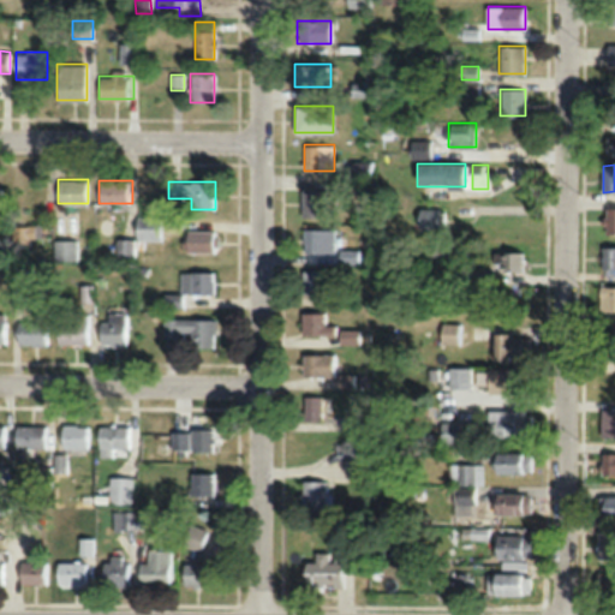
[(302,216),(328,216),(328,189),(302,189),(302,216)]
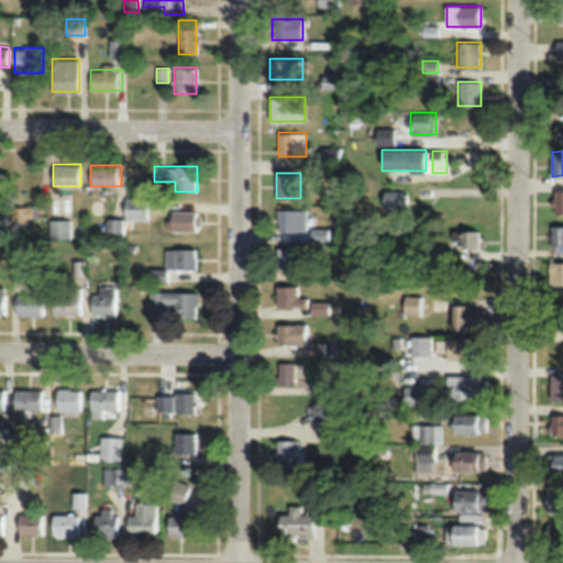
[(553,213),(562,212),(562,189),(553,189),(553,213)]
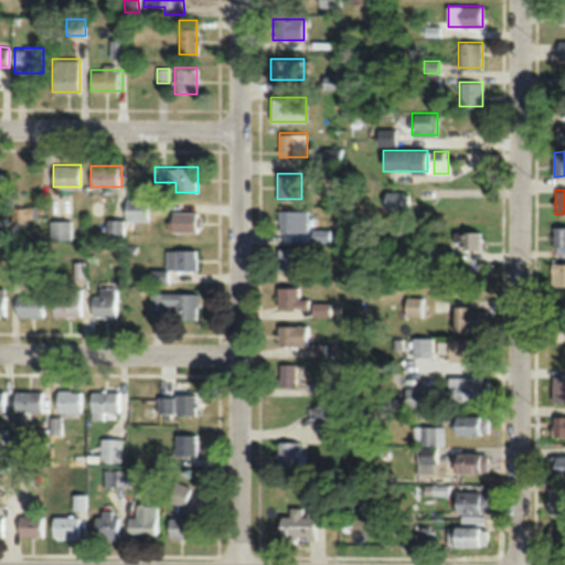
[(384,192),(384,211),(409,211),(409,192),(384,192)]
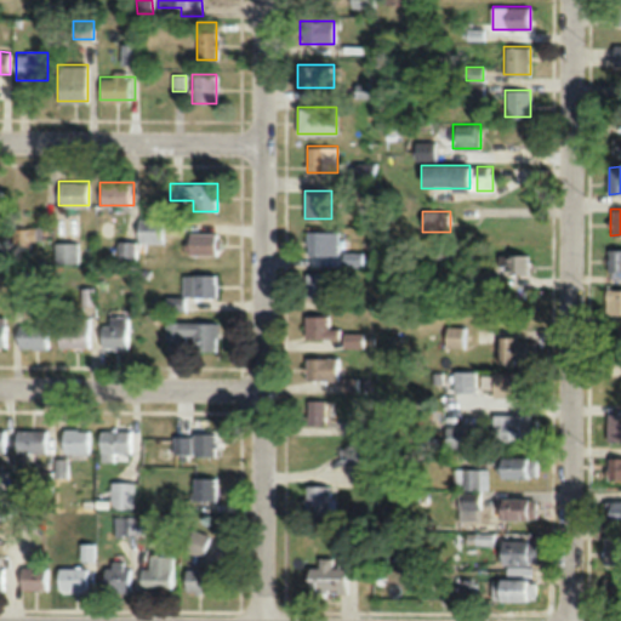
[(118,263),(140,263),(140,241),(165,240),(165,218),(138,220),(138,240),(118,240),(118,263)]
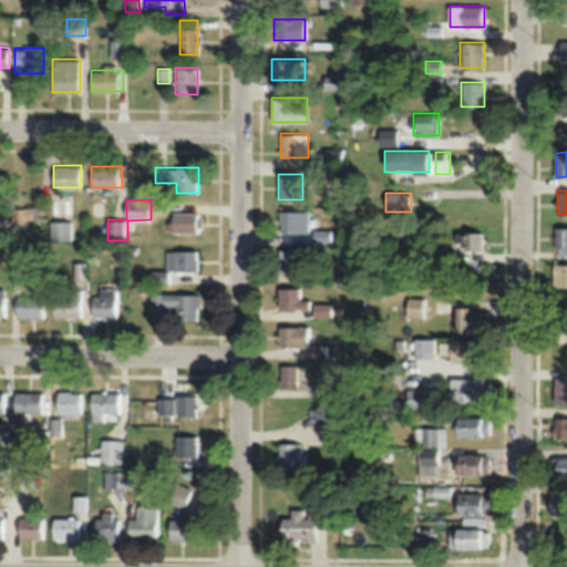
[(310,209),(280,209),(280,232),(310,232),(310,209)]
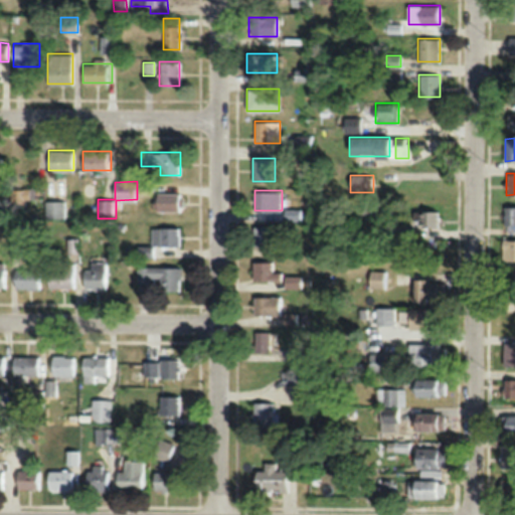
[(152,192),(152,210),(182,210),(182,192),(152,192)]
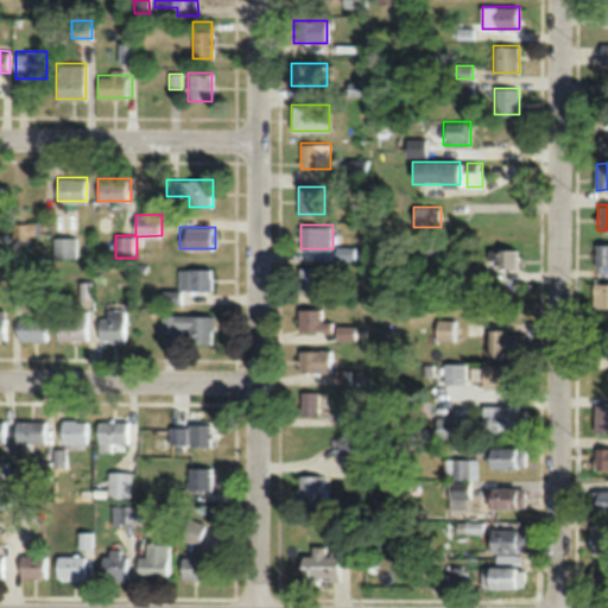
[(77,236),(55,236),(55,259),(77,259),(77,236)]
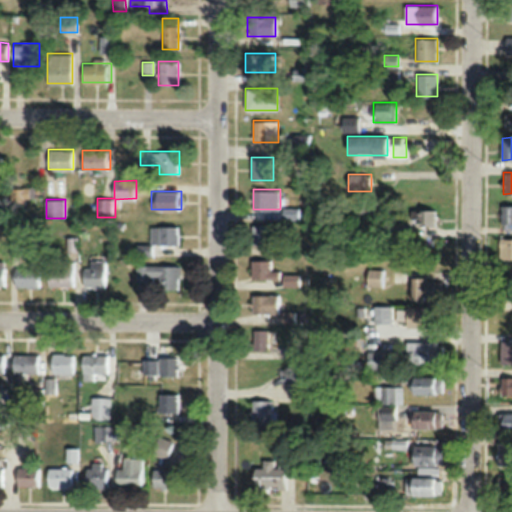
[(511,204),(500,204),(500,223),(511,223),(511,204)]
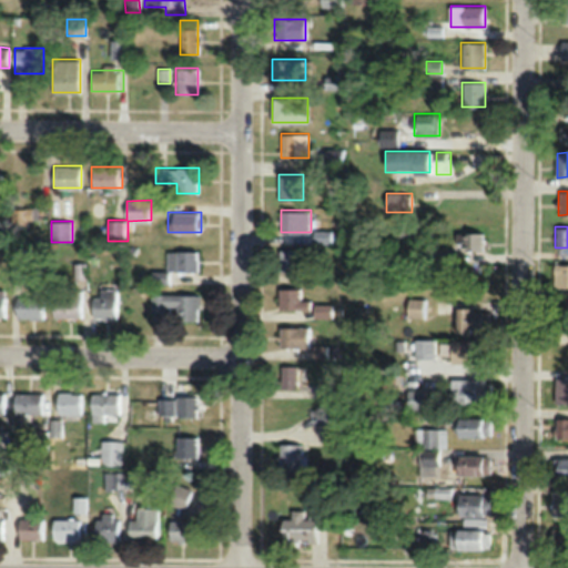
[(333,243),(333,230),(314,230),(314,243),(333,243)]
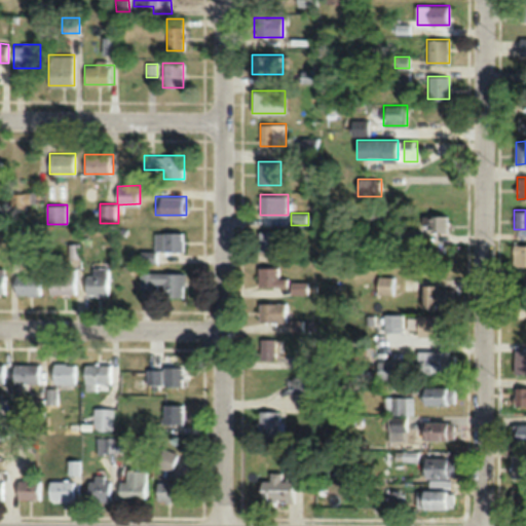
[(448,230),(448,213),(425,213),(425,230),(448,230)]
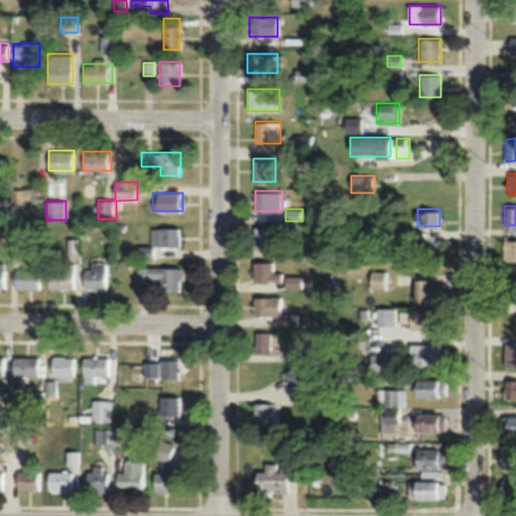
[(253,246),(273,246),(273,226),(253,226),(253,246)]
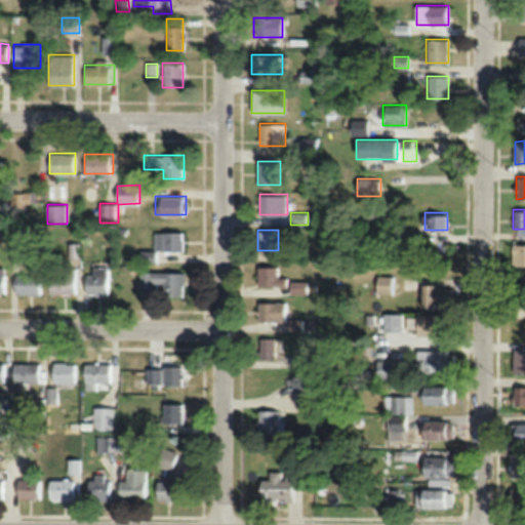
[(422,230),(403,230),(403,244),(422,244),(422,230)]
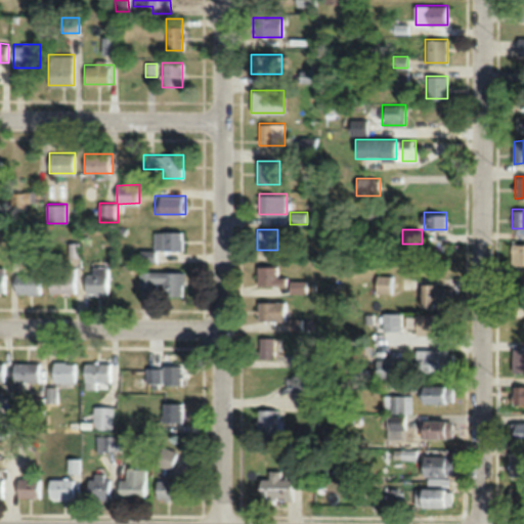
[(182,249),(182,230),(155,230),(155,250),(139,250),(139,261),(158,261),(158,249),(182,249)]
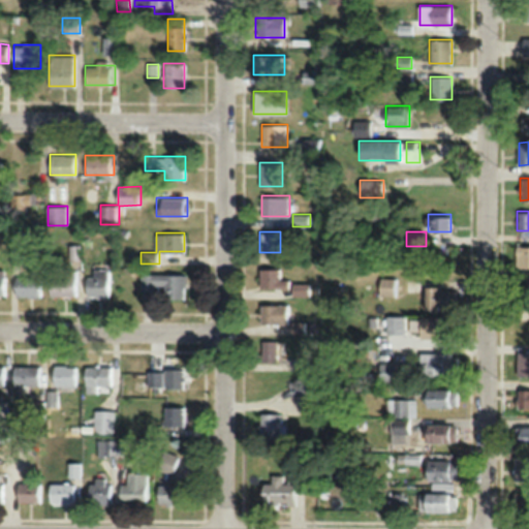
[(528,245),(516,246),(516,267),(528,267),(528,245)]
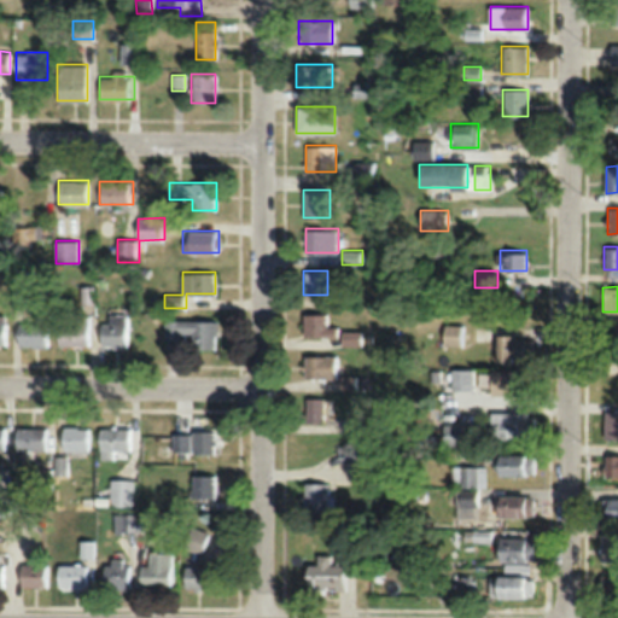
[(338,325),(327,325),(327,313),(303,313),(303,334),(338,334),(338,325)]
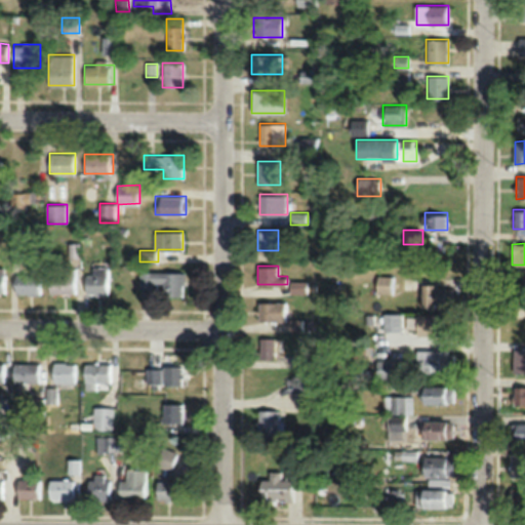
[(110,294),(110,267),(87,267),(87,294),(110,294)]
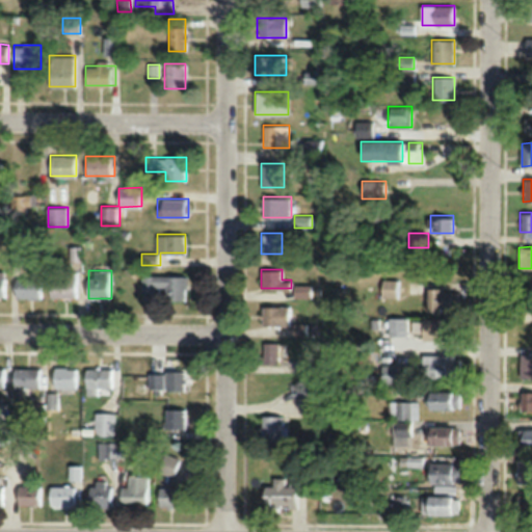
[(186,275),(141,275),(141,291),(164,291),(164,300),(186,300),(186,275)]
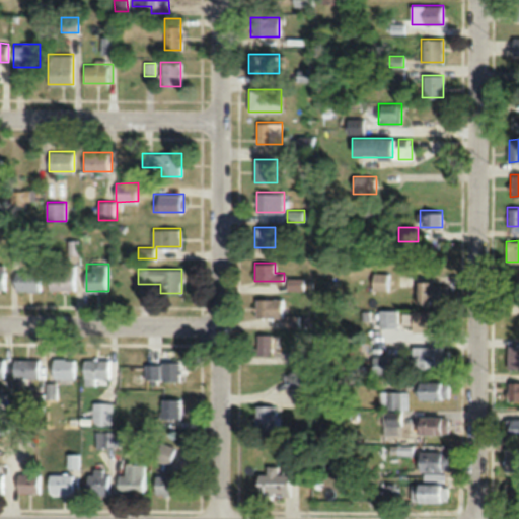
[(41,290),(41,271),(15,271),(15,290),(41,290)]
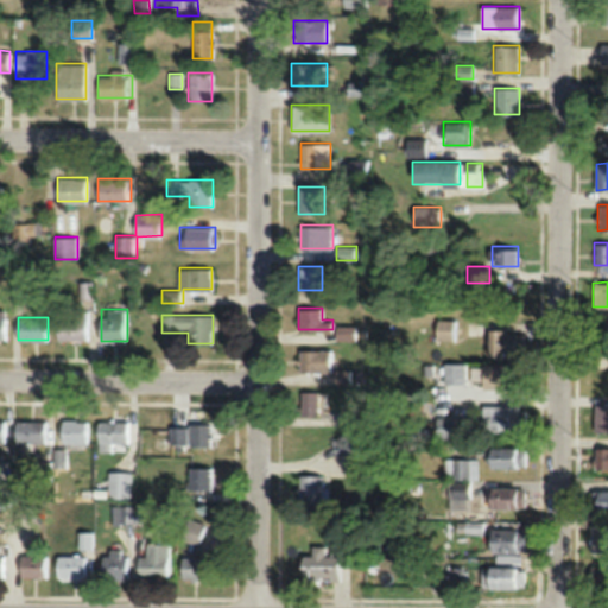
[(88,340),(88,317),(56,317),(56,340),(88,340)]
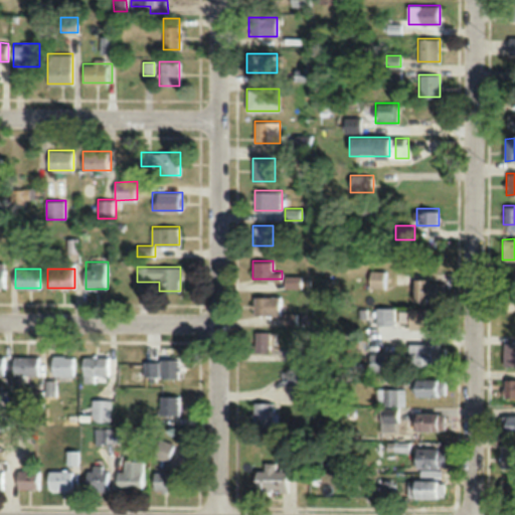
[(369,289),(384,289),(384,270),(369,270),(369,289)]
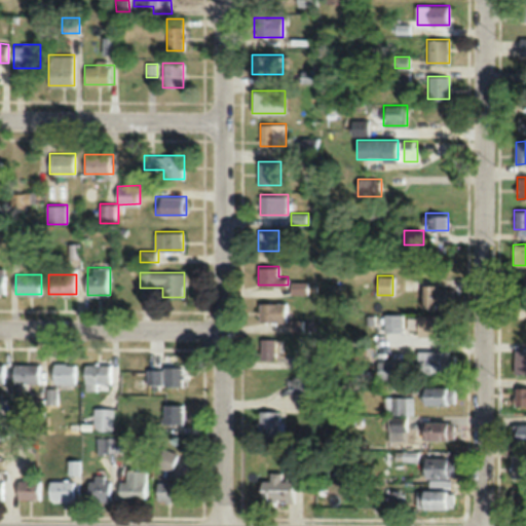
[(308,280),(291,280),(291,294),(308,294),(308,280)]
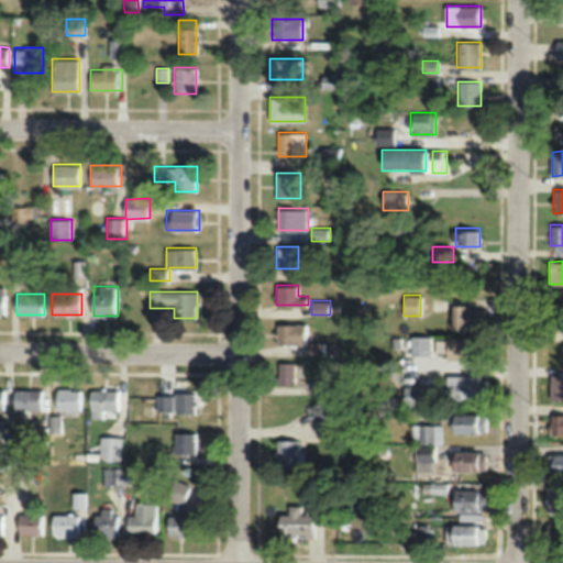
[(562,301),(550,302),(550,323),(562,323),(562,301)]
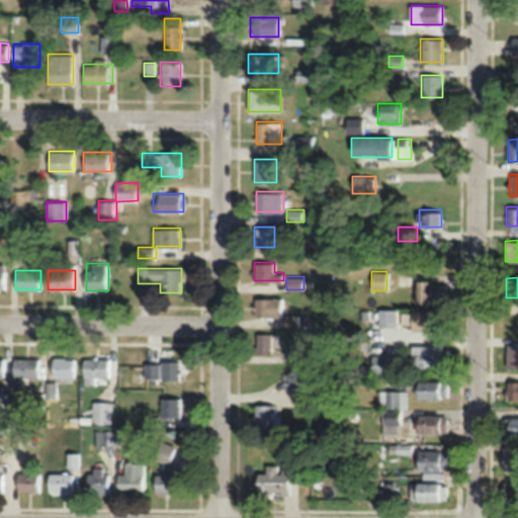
[(415,300),(441,300),(441,280),(415,280),(415,300)]
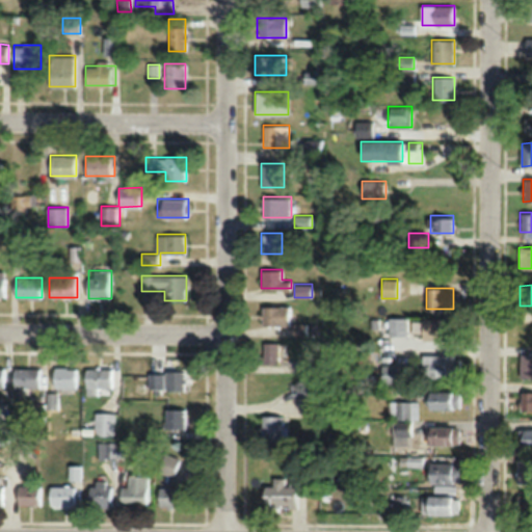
[(261,304),(261,324),(289,324),(289,304),(261,304)]
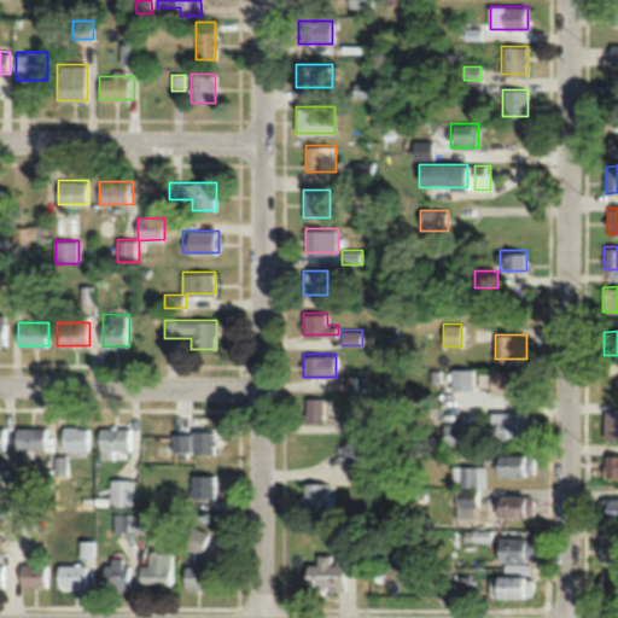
[(450,390),(473,390),(473,368),(450,368),(450,390)]
